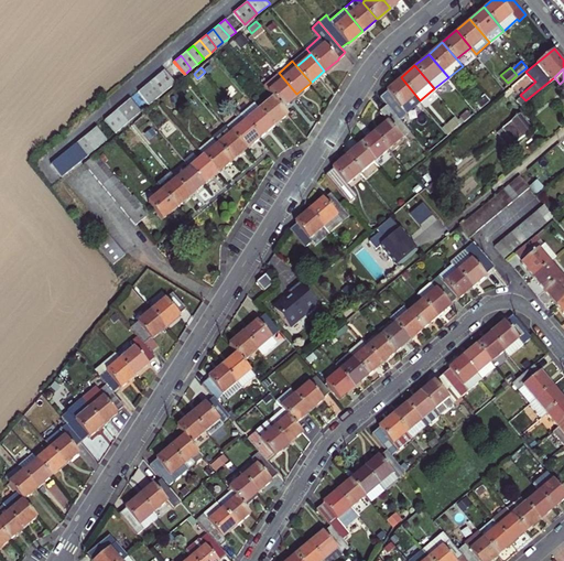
[(175,82),(164,69),(158,75),(169,87),(171,86),(175,82)]
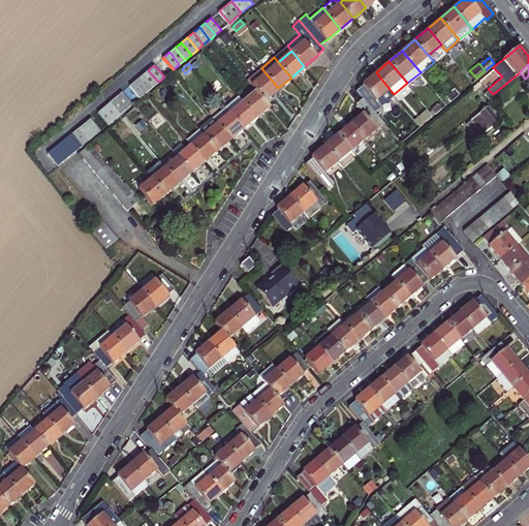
[(256,89),(265,99),(278,88),(261,68),(248,79),(256,89)]
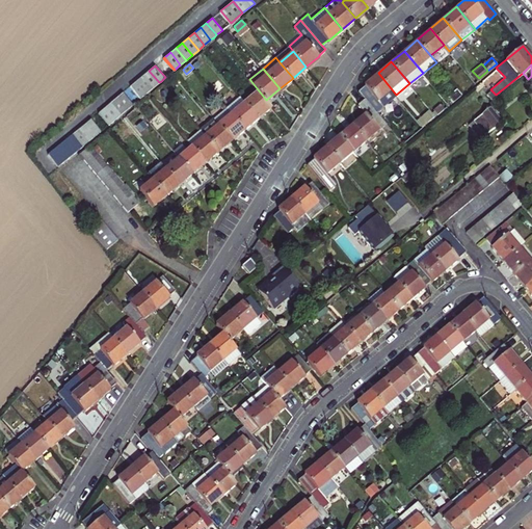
[(159,82),(149,71),(142,76),(152,88),(159,82)]
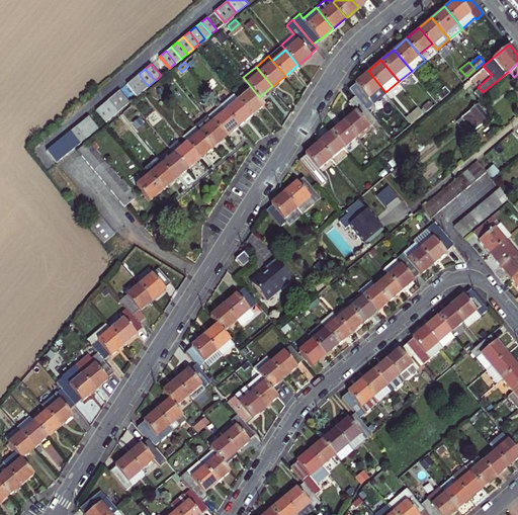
[(385,92),(368,71),(355,81),(355,82),(349,88),(355,95),(366,108),(385,92)]
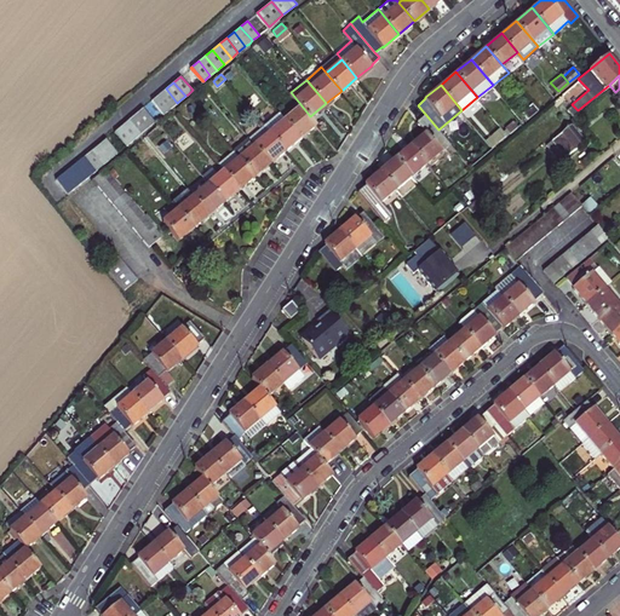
[(177,103),(166,88),(151,99),(164,114),(177,103)]
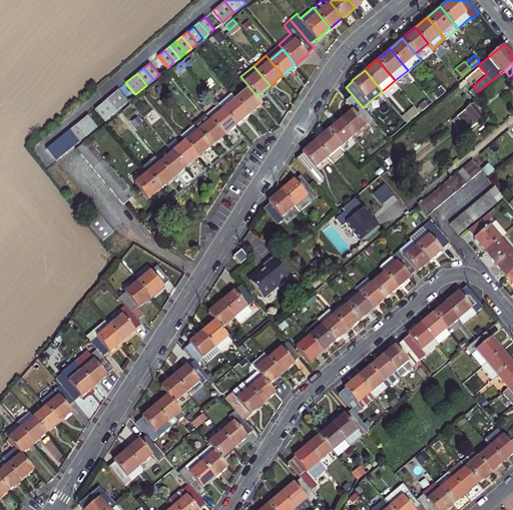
[(167,73),(160,79),(164,85),(172,78),(167,73)]
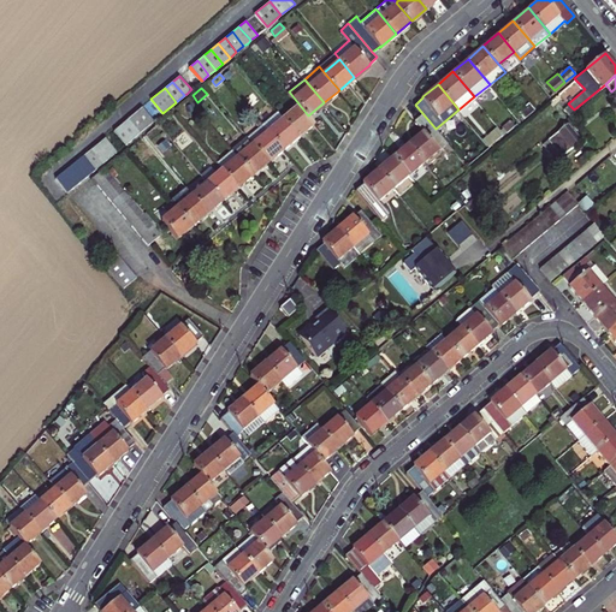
[(519,110),(523,117),(534,107),(529,101),(519,110)]
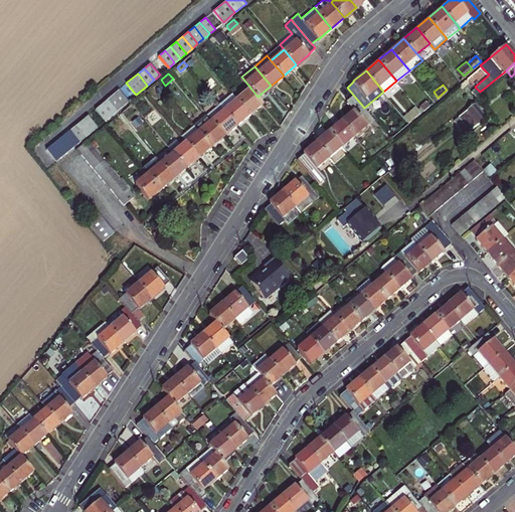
[(249,87),(236,98),(249,114),(263,103),(258,97),(249,87)]
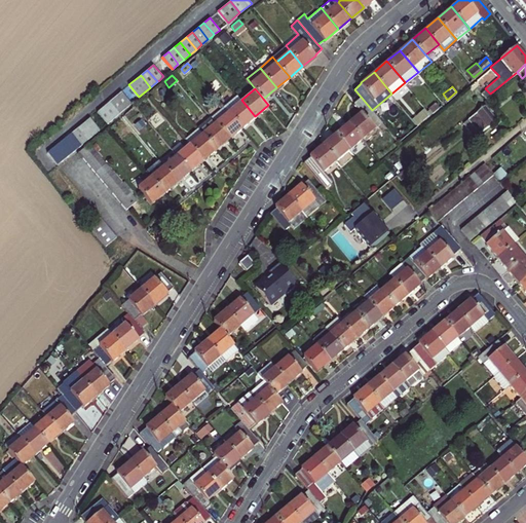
[(130,104),(120,91),(109,102),(119,113),(120,112),(130,104)]
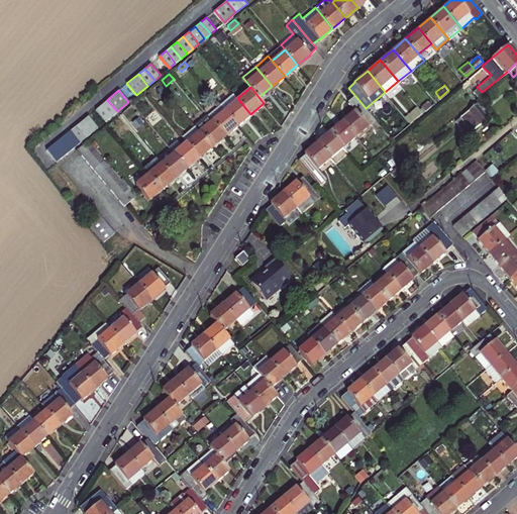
[(220,103),(238,124),(250,114),(237,98),(233,93),(220,103)]
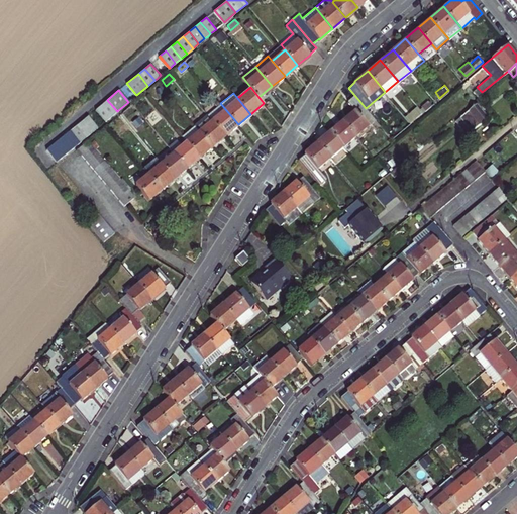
[(366,108),(354,95),(348,100),(355,109),(342,120),(355,135),(375,119),(366,108)]
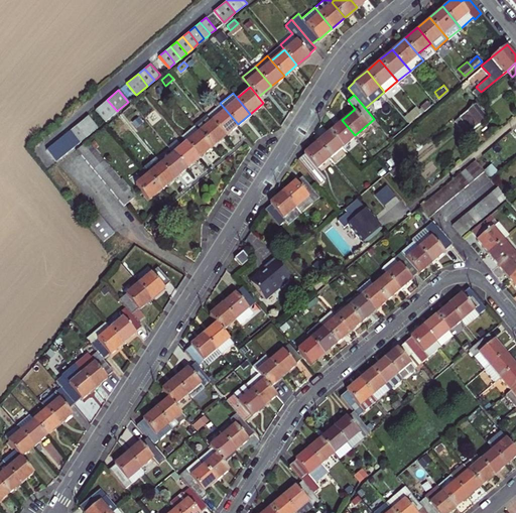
[(420,105),(424,110),(431,104),(427,99),(420,105)]
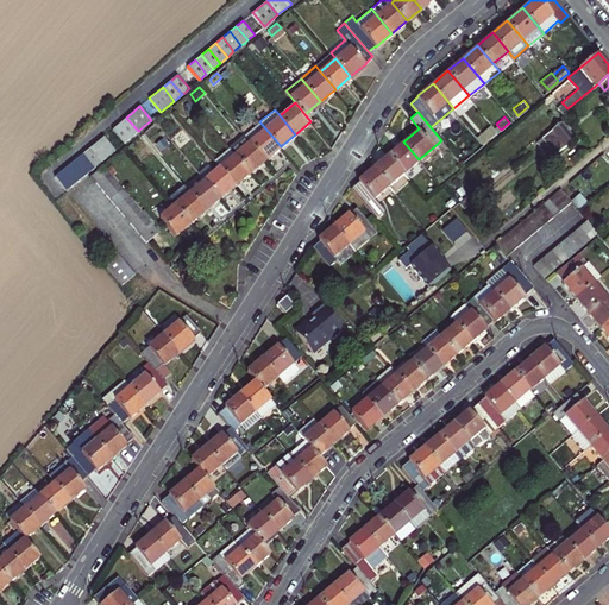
[(138,131),(126,118),(112,128),(124,143),(138,131)]
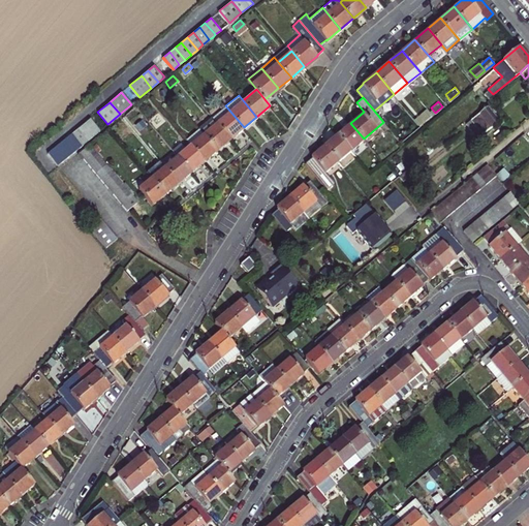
[(499,119),(488,104),(479,112),(491,125),(499,119)]
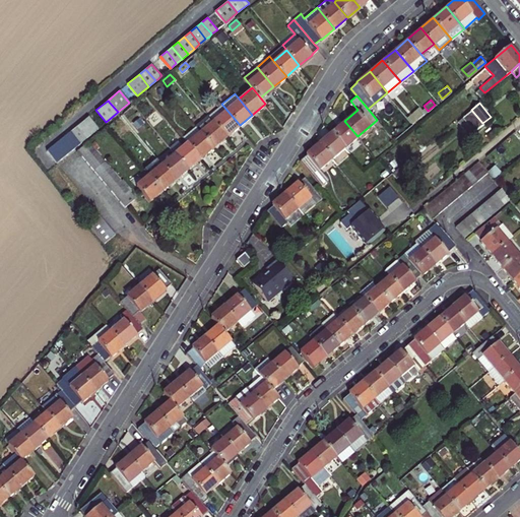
[(209,115),(226,136),(240,125),(221,104),(209,115)]
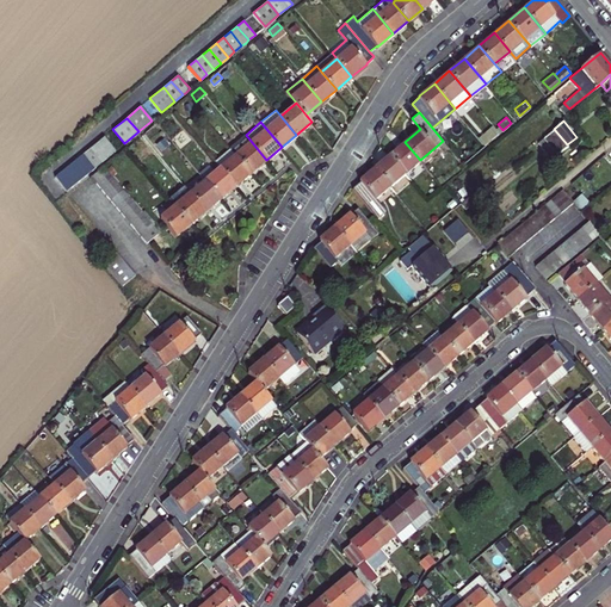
[(499,132),(493,124),(479,136),(485,144),(499,132)]
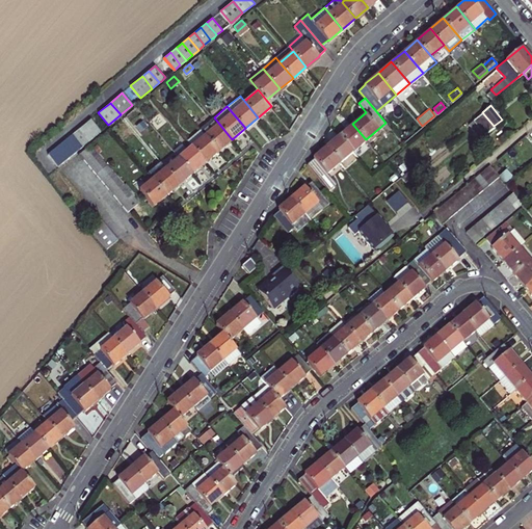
[(482,112),(469,123),(480,137),(494,126),(482,112)]
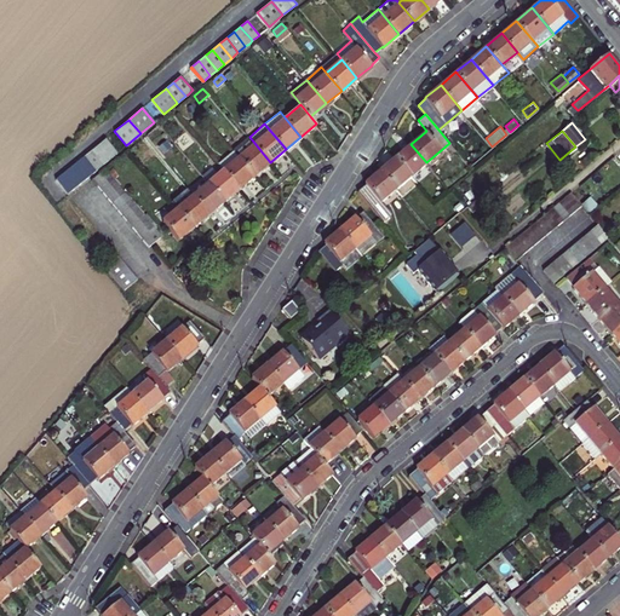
[(234,149),(254,174),(270,162),(250,137),(234,149)]
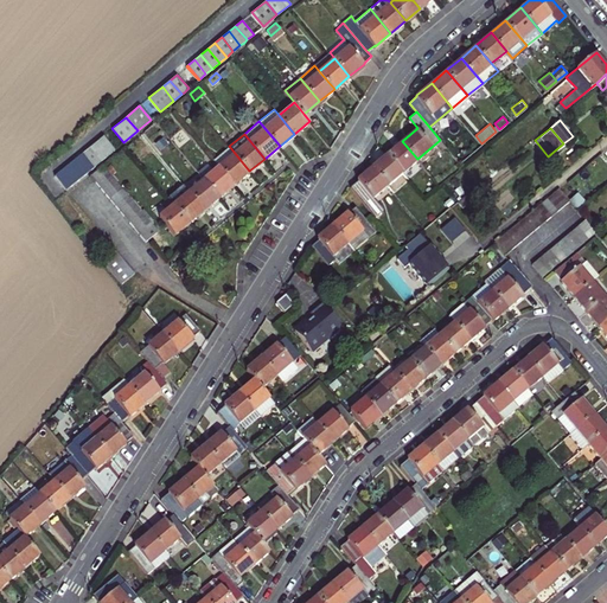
[(101,161),(115,149),(103,135),(89,147),(101,161)]
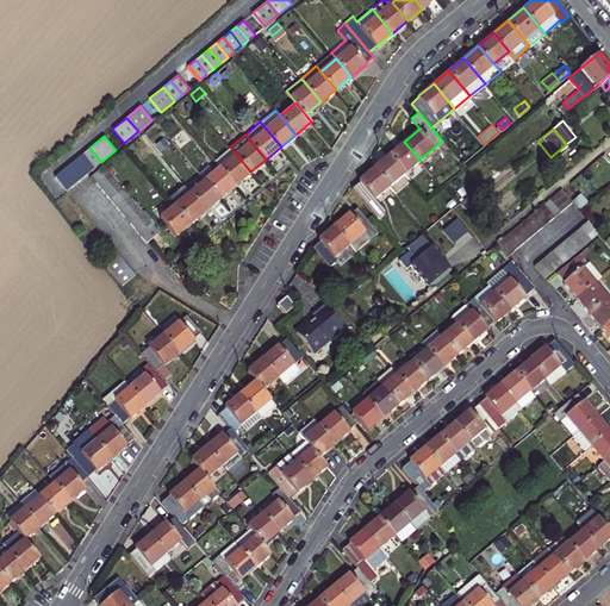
[(390,154),(405,173),(419,160),(404,142),(390,154)]
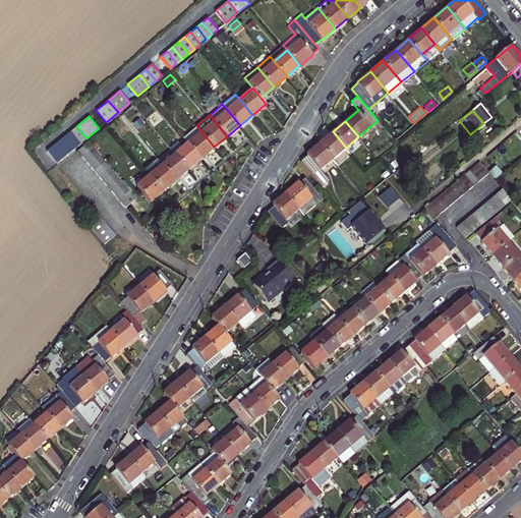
[(188,141),(201,158),(214,147),(196,125),(183,136),(188,141)]
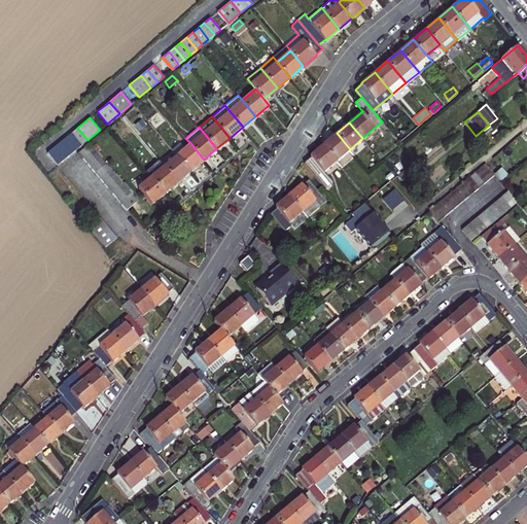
[(88,140),(77,128),(71,133),(81,145),(88,140)]
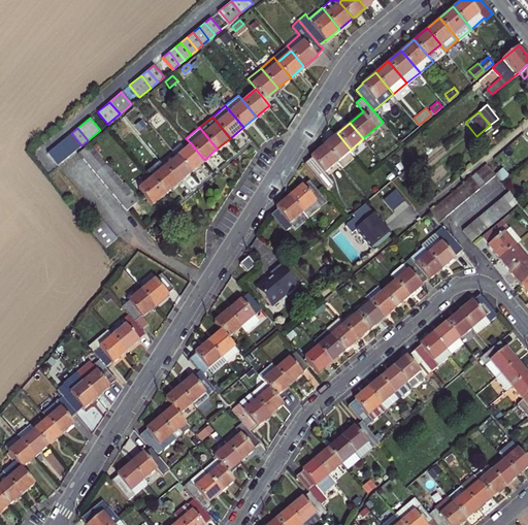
[(337,160),(342,165),(355,155),(351,150),(337,133),(324,144),(337,160)]
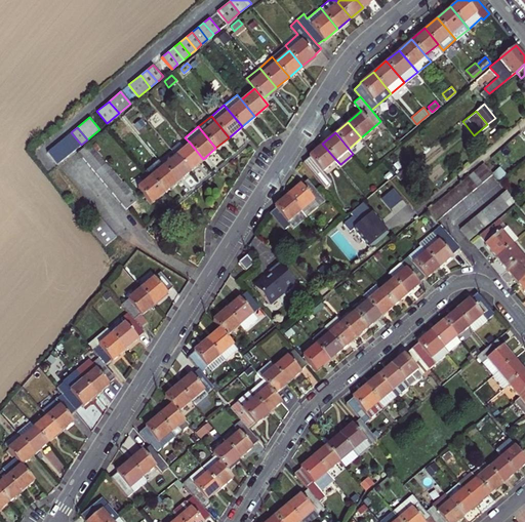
[(93,147),(89,142),(78,151),(83,156),(93,147)]
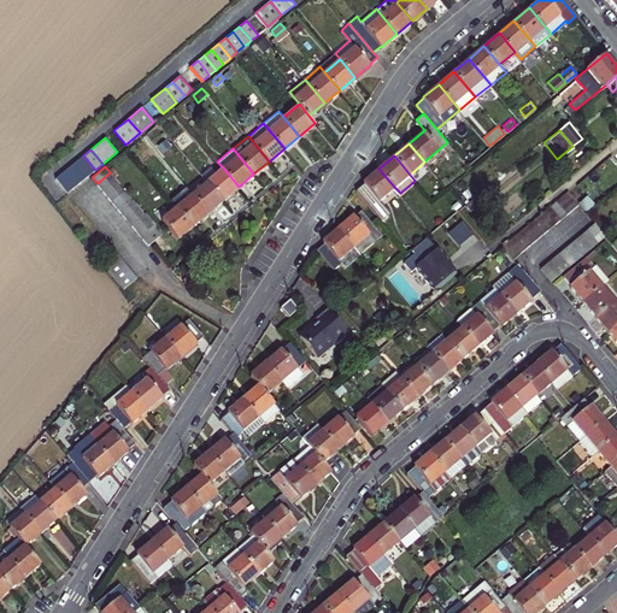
[(209,181),(223,199),(239,187),(223,168),(209,181)]
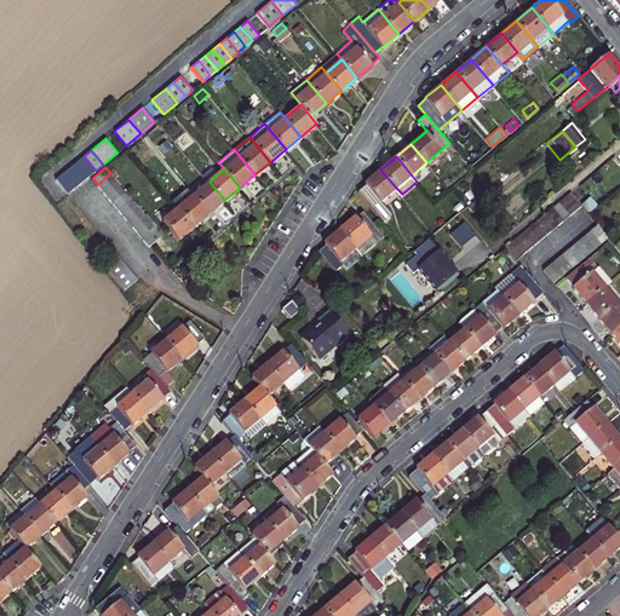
[(366,183),(359,190),(383,219),(391,213),(382,201),(396,188),(380,170),(365,182),(366,183)]
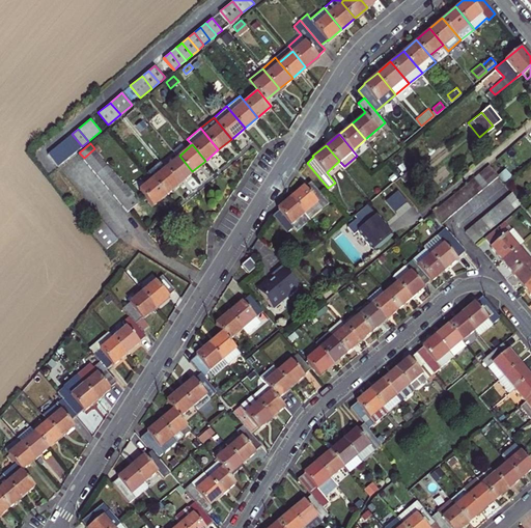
[(94,148),(84,158),(88,163),(99,154),(94,148)]
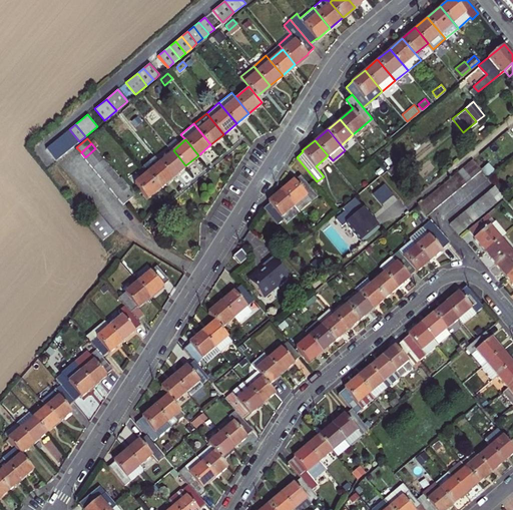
[(95,148),(85,157),(89,162),(99,153),(95,148)]
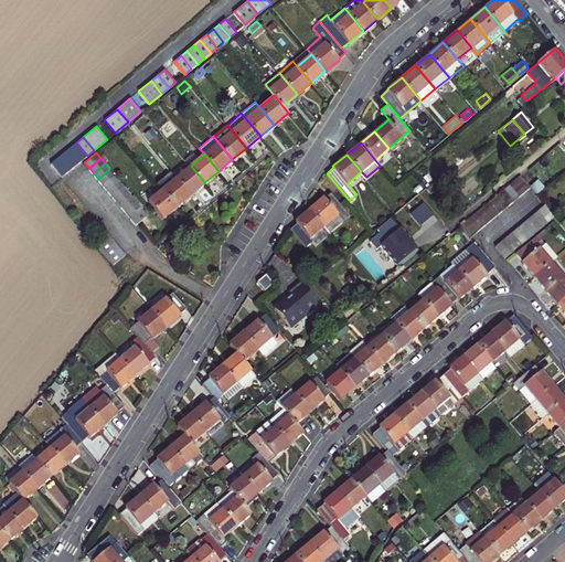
[(177,178),(191,194),(204,182),(191,166),(177,178)]
